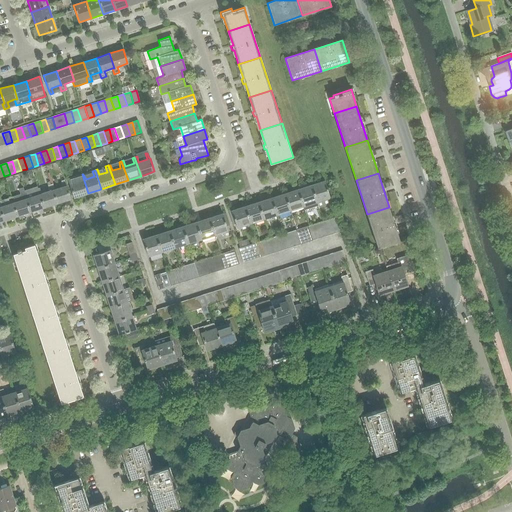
[(75,197),(88,193),(82,174),(79,175),(81,180),(70,184),(75,197)]
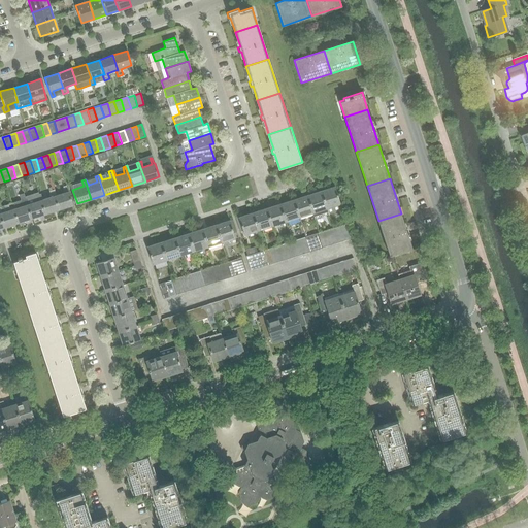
[(340,203),(334,185),(321,190),(328,212),(329,215),(342,210),(339,203),(340,203)]
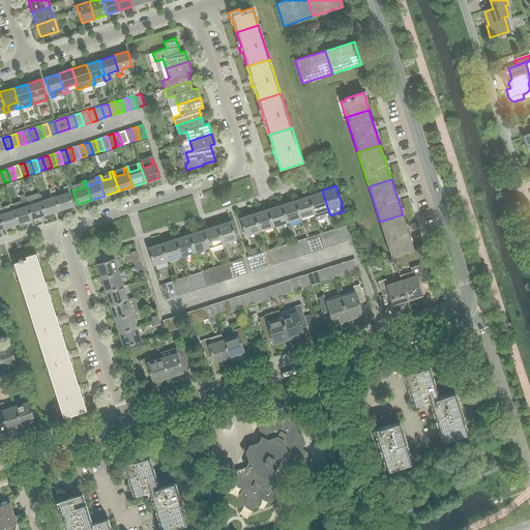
[(55,190),(53,190),(59,210),(74,206),(69,192),(68,193),(66,186),(63,187),(65,193),(56,196),(55,190)]
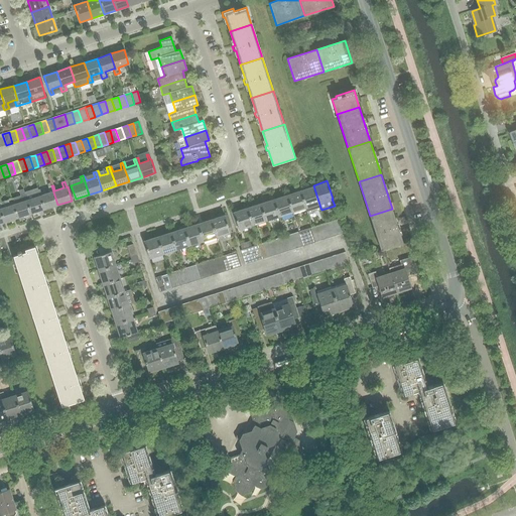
[(40,189),(38,189),(44,209),(57,205),(51,185),(48,186),(50,191),(41,195),(40,189)]
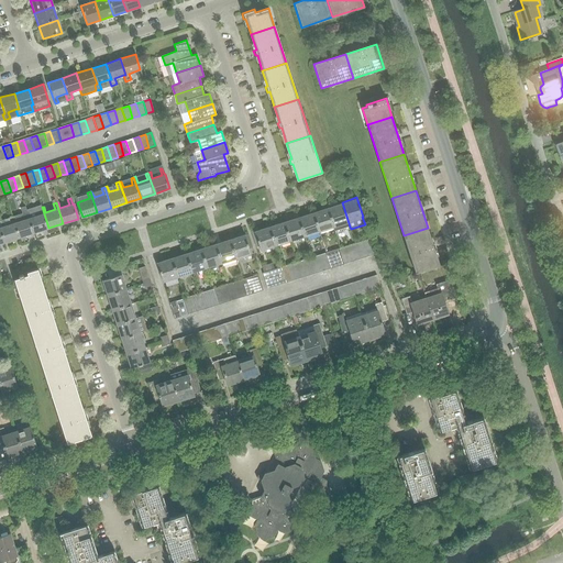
[(350,227),(342,202),(328,207),(333,227),(335,232),(350,227)]
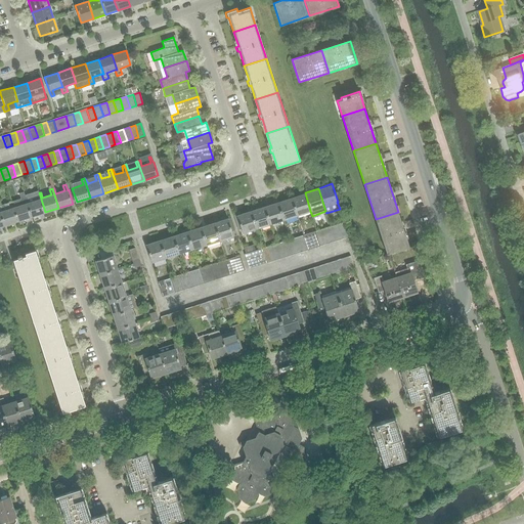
[(27,197),(26,198),(32,217),(45,212),(39,192),(36,193),(38,200),(29,203),(27,197)]
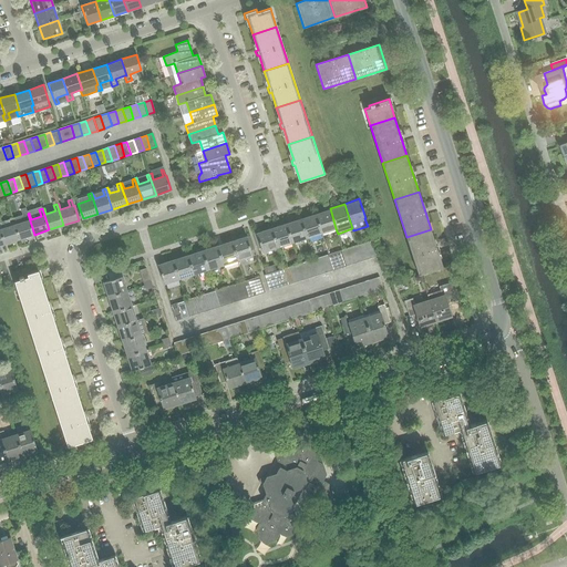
[(330,208),(316,213),(321,233),(336,228),(330,208)]
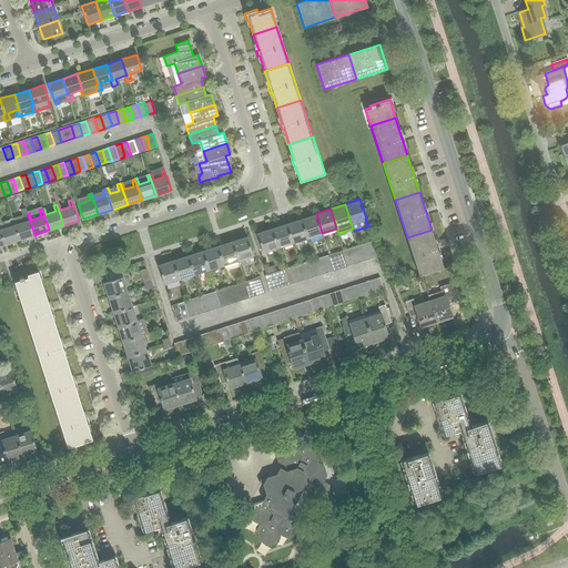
[(301,219),(307,239),(322,233),(316,213),(301,219)]
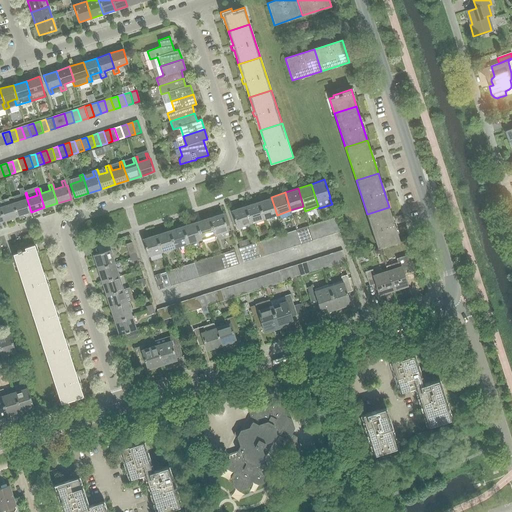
[(13,196),(11,197),(17,216),(31,212),(25,193),(21,194),(23,199),(15,202),(13,196)]
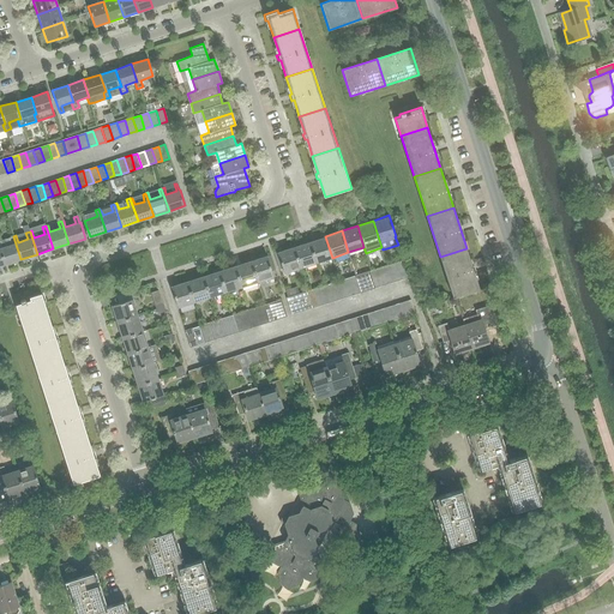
[(0,248),(5,264),(20,259),(13,236),(10,238),(12,244),(2,247),(0,241),(0,248)]
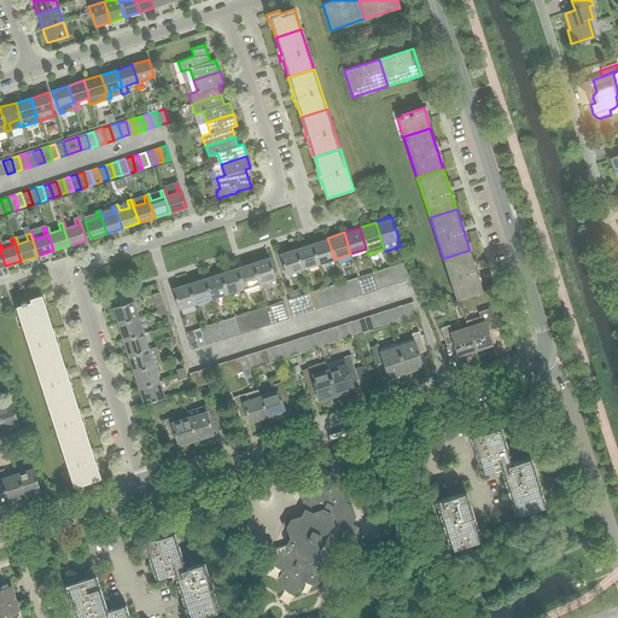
[(327,238),(312,243),(319,264),(334,260),(327,238)]
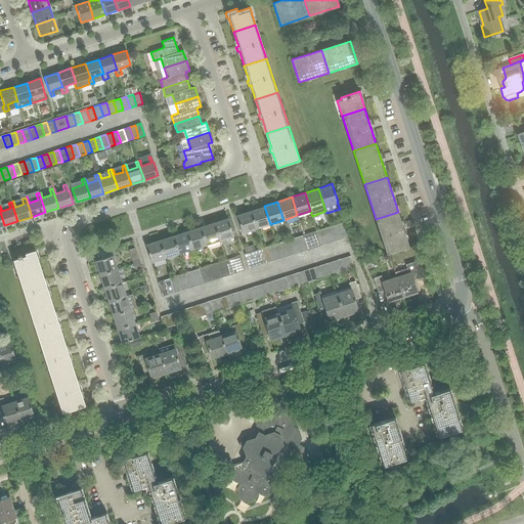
[(264,206),(251,210),(257,228),(270,224),(264,206)]
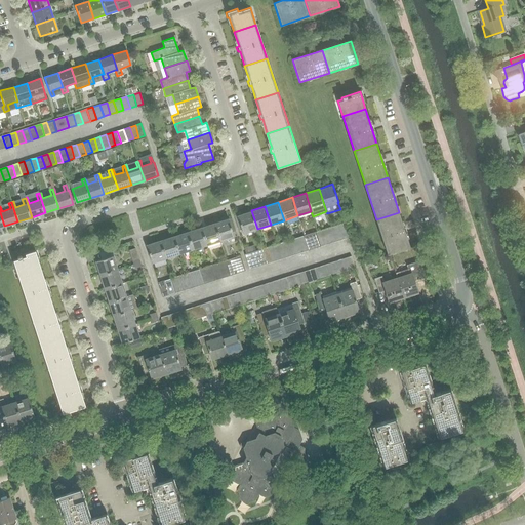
[(243,234),(257,229),(251,210),(237,215),(243,234)]
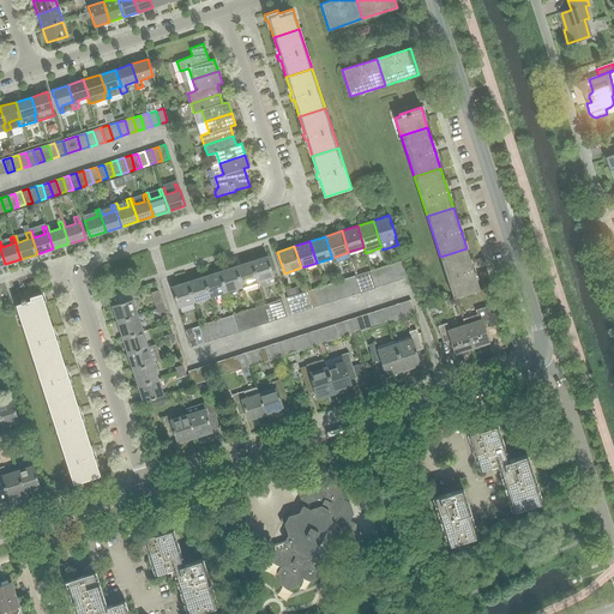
[(479,289),(467,248),(440,257),(452,298),(479,289)]
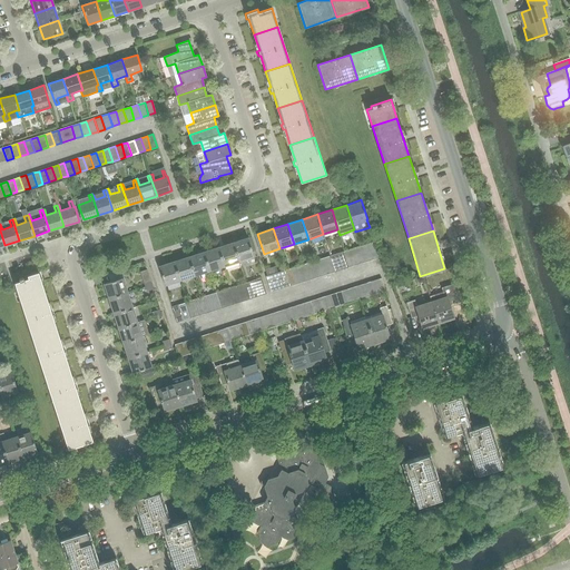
[(233,242),(239,262),(254,256),(247,237),(233,242)]
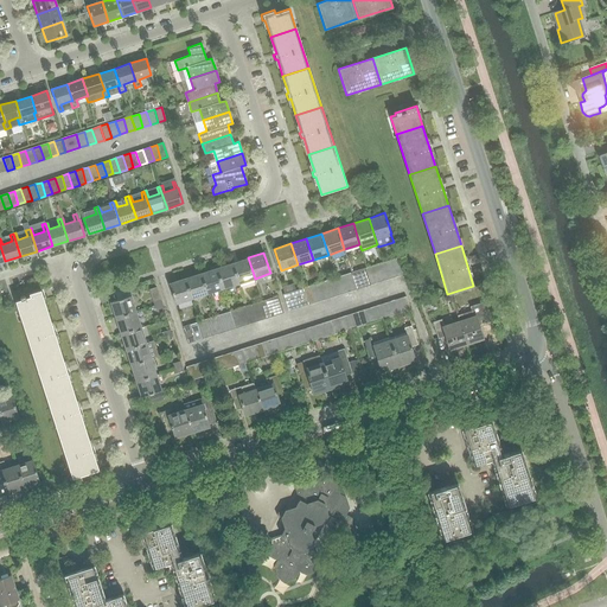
[(393,259),(397,275),(404,274),(398,256),(393,259)]
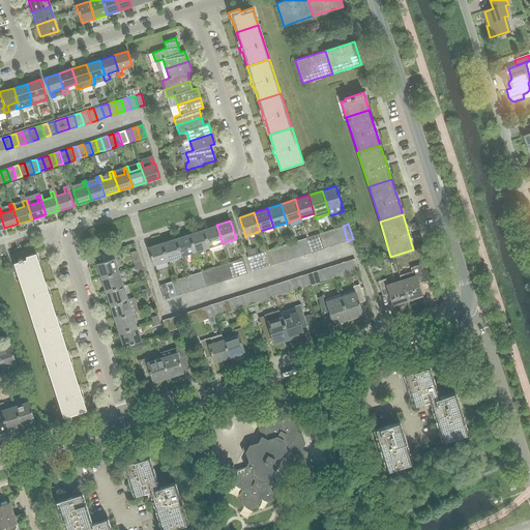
[(209,247),(223,243),(216,225),(203,229),(209,247)]
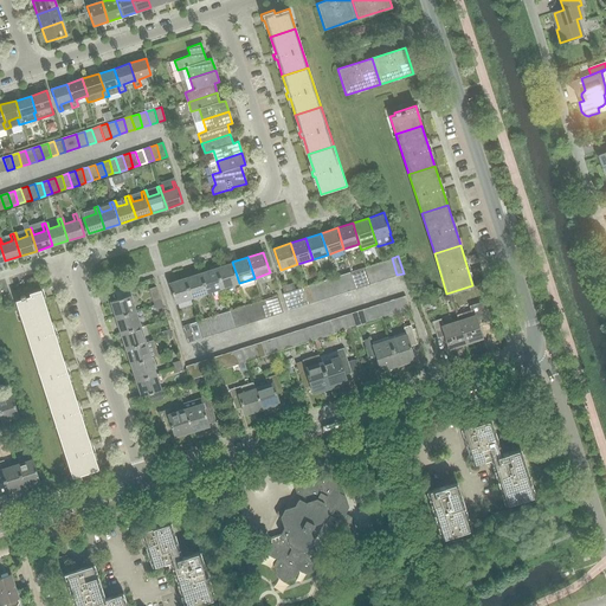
[(397,275),(392,258),(385,260),(389,277),(397,275)]
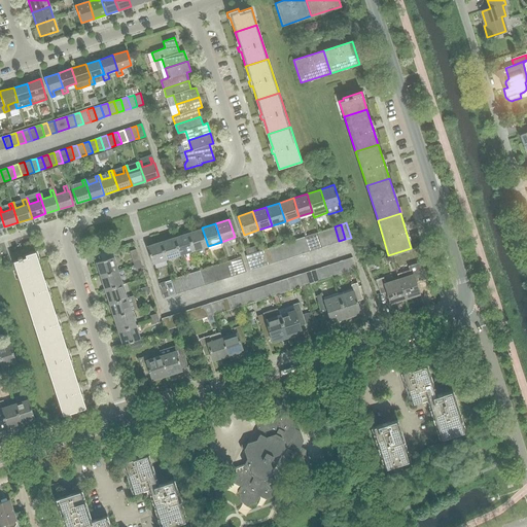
[(339,241),(335,226),(328,229),(334,243),(339,241)]
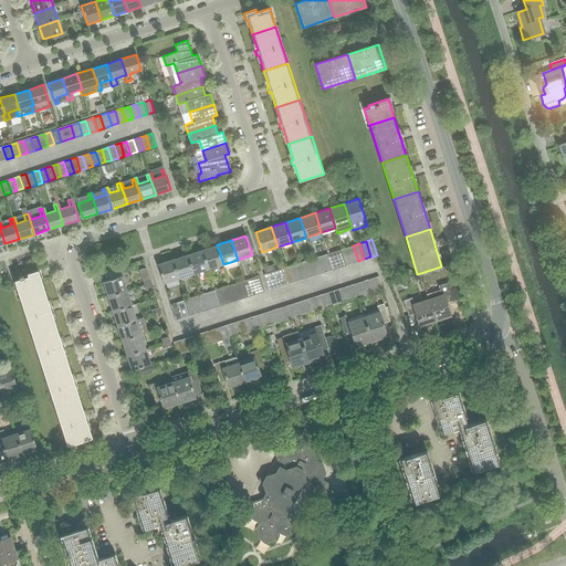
[(208,269),(223,264),(217,244),(202,249),(208,269)]
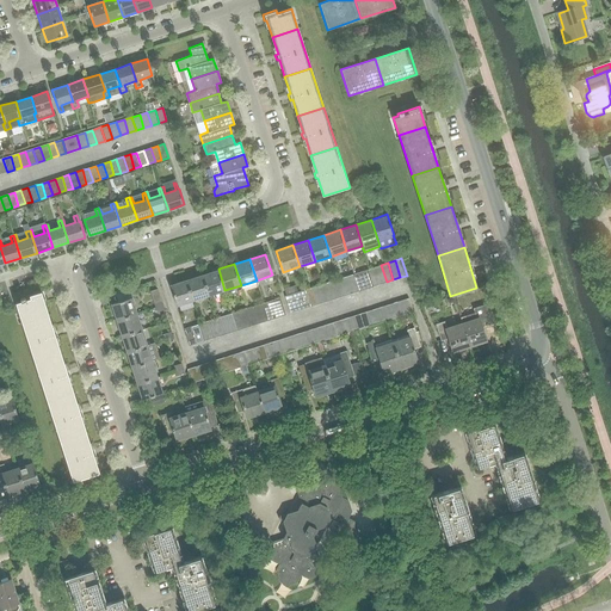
[(387,282),(381,265),(374,267),(380,284),(387,282)]
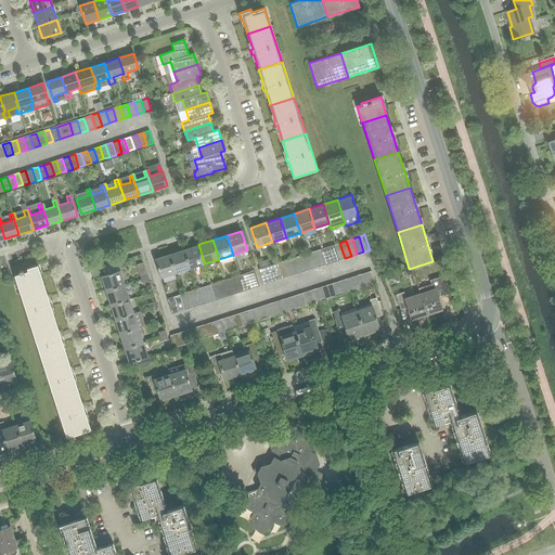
[(345,258),(339,243),(334,245),(338,260),(345,258)]
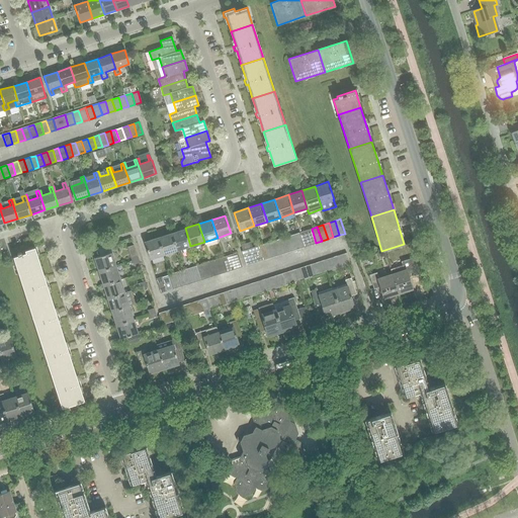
[(177,251),(190,246),(185,228),(171,233),(177,251)]
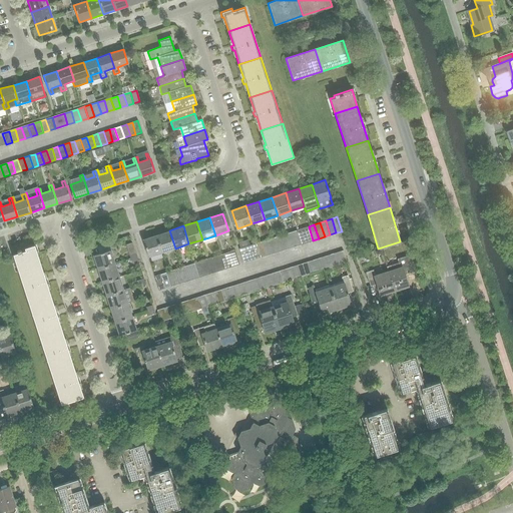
[(313,240),(309,226),(303,227),(308,242),(313,240)]
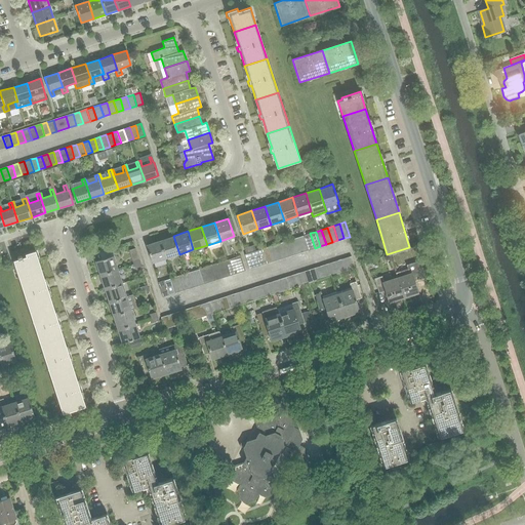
[(315,248),(310,233),(304,235),(309,250),(315,248)]
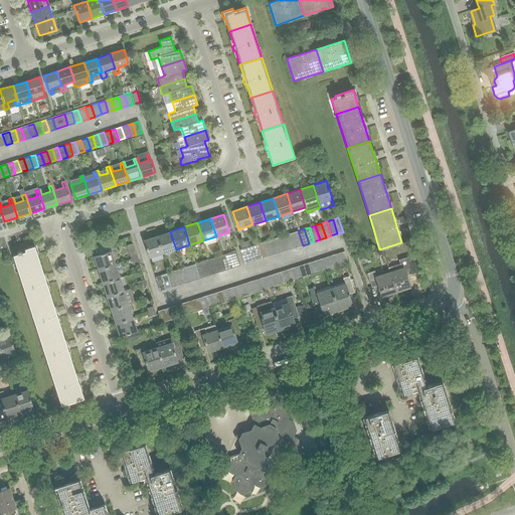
[(303,245),(298,230),(292,232),(297,247),(303,245)]
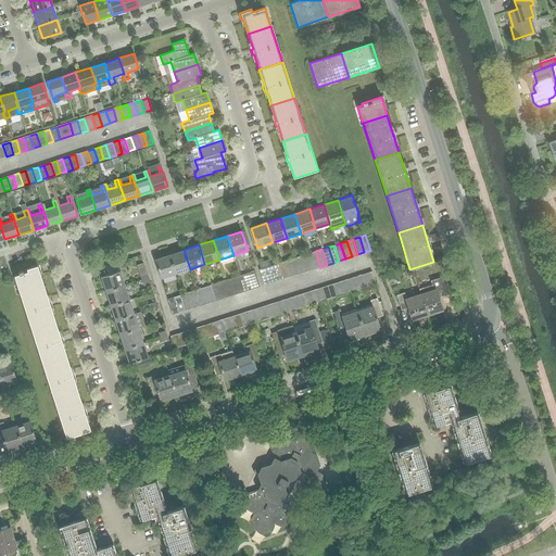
[(176,274),(190,269),(184,250),(169,254),(176,274)]
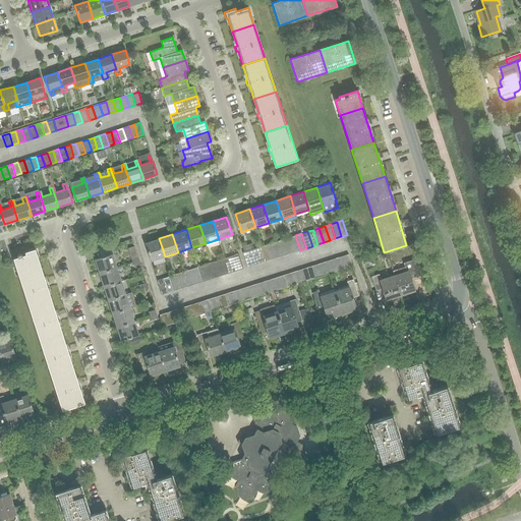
[(300,250),(295,235),(290,237),(294,251),(300,250)]
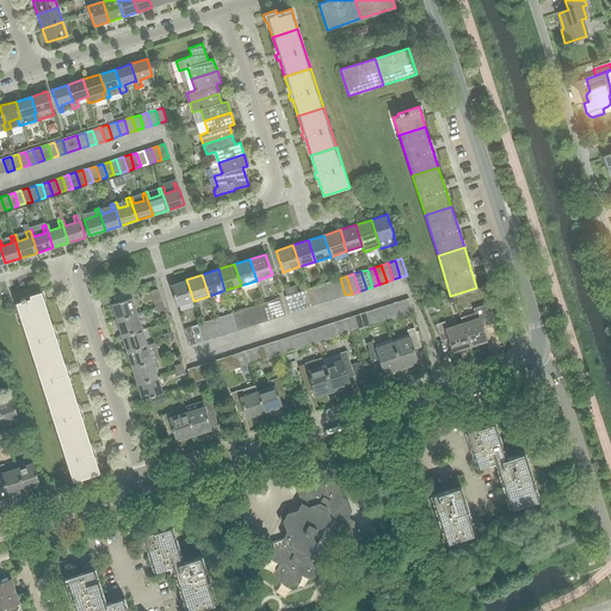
[(345,295),(340,278),(333,281),(339,297),(345,295)]
